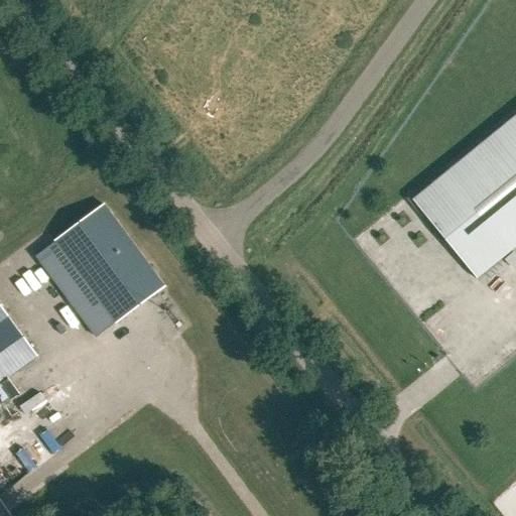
[(444,174),(412,201),(477,280),(478,279),(478,278),(515,247),(515,116),(445,174),(444,174)]
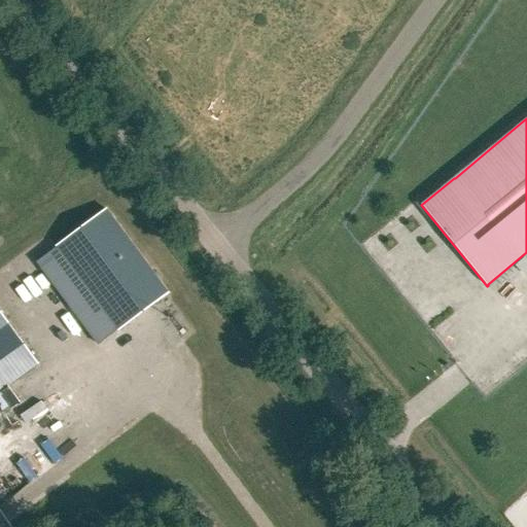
[(57,246),(36,261),(99,345),(118,329),(168,292),(106,209),(57,246)]
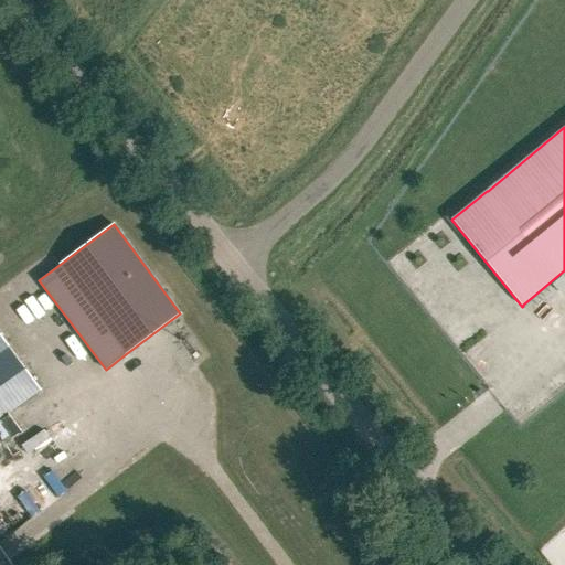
[(0,446),(21,432),(9,415),(41,392),(0,334),(0,446)]
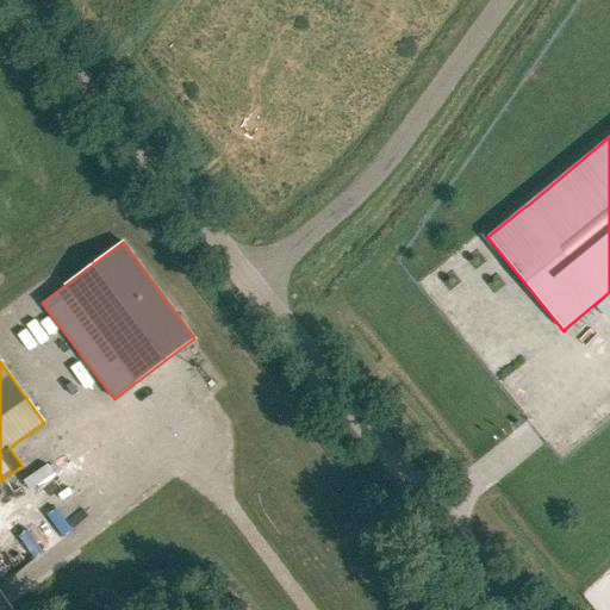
[(37,478),(55,461),(45,452),(29,468),(37,478)]
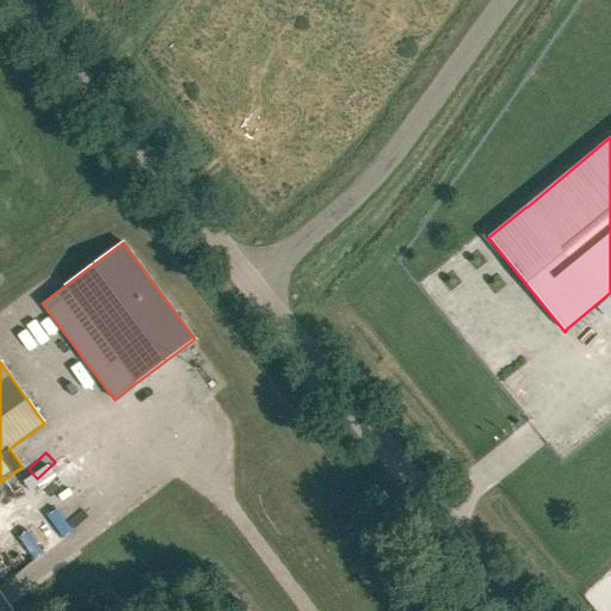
[(0,586),(16,576),(8,566),(0,571),(0,586)]
